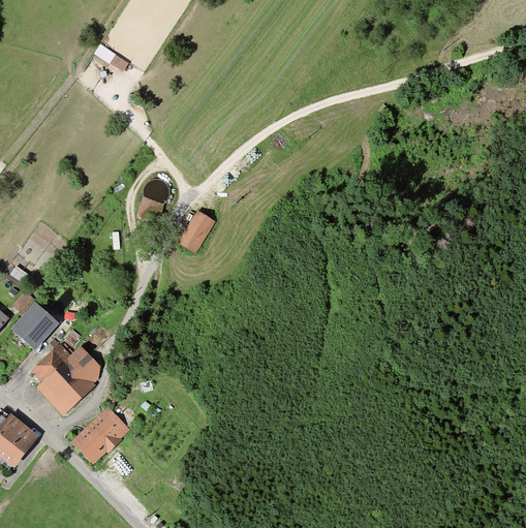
[(183,243),(196,251),(214,222),(200,214),(183,243)]
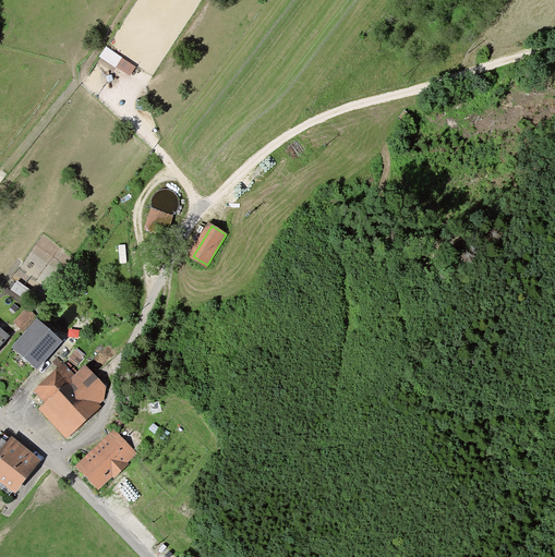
[(17,323),(26,330),(38,317),(31,310),(17,323)]
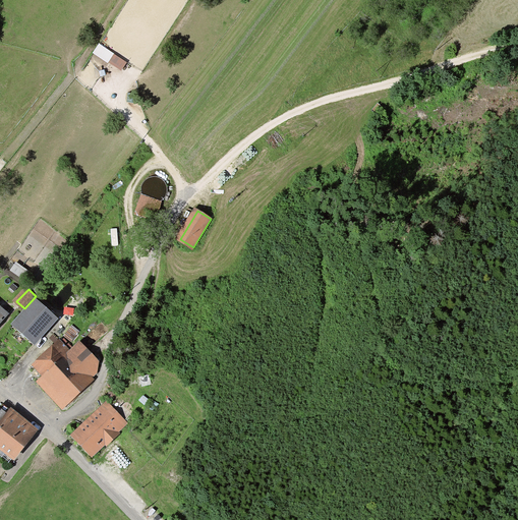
[(36,344),(49,328),(58,318),(38,300),(15,326),(36,344)]
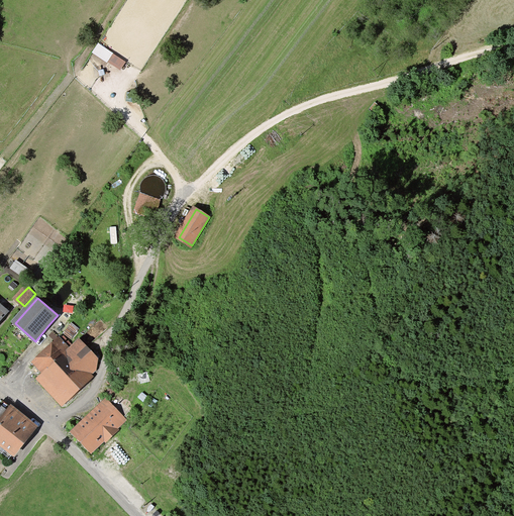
[(0,322),(9,313),(0,305),(0,322)]
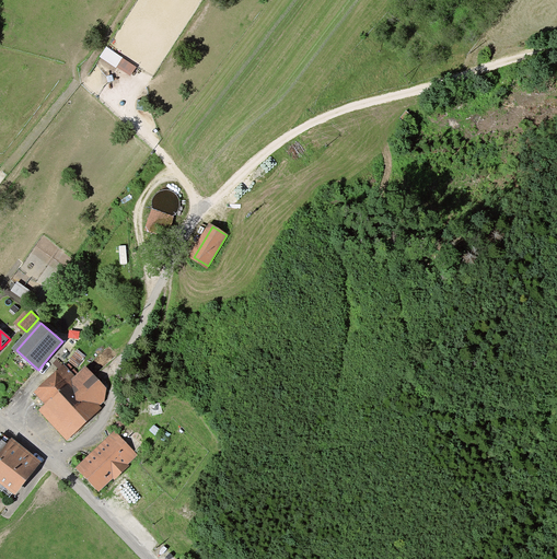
[(39,394),(48,404),(77,377),(65,365),(56,374),(58,376),(39,394)]
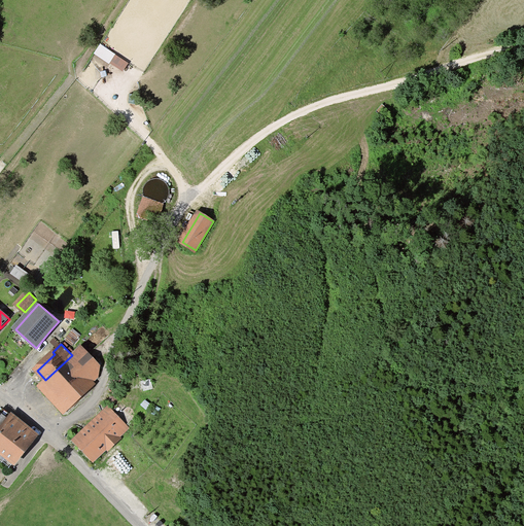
[(101,367),(89,355),(81,347),(72,355),(45,380),(71,408),(94,387),(93,386),(94,384),(93,383),(100,377),(101,367)]
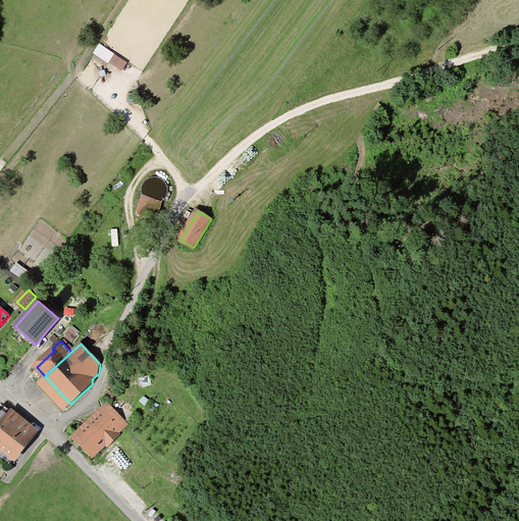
[(120,373),(121,374),(122,375),(124,375),(126,373),(127,372),(127,371),(127,369),(126,368),(125,367),(123,367),(121,367),(120,368),(119,370),(119,371),(120,373)]
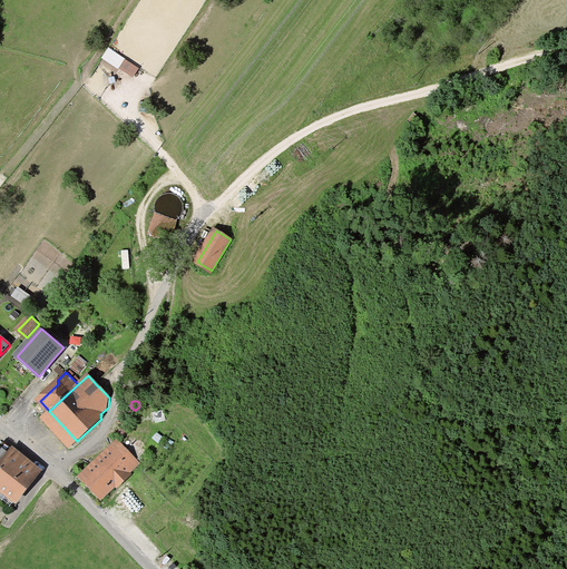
[(125,427),(126,428),(127,428),(128,428),(130,428),(132,427),(133,424),(133,423),(132,421),(130,420),(129,419),(127,419),(126,420),(124,421),(124,423),(124,424),(125,427)]
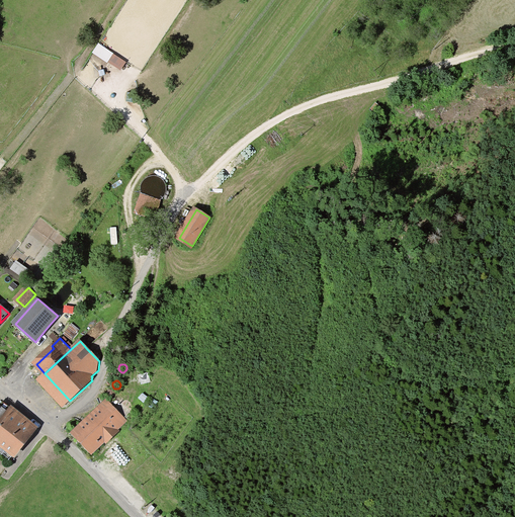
[(109,395),(110,396),(110,397),(112,398),(114,398),(115,397),(116,396),(117,394),(117,393),(116,391),(115,390),(113,390),(112,390),(110,390),(109,391),(109,393),(109,395)]
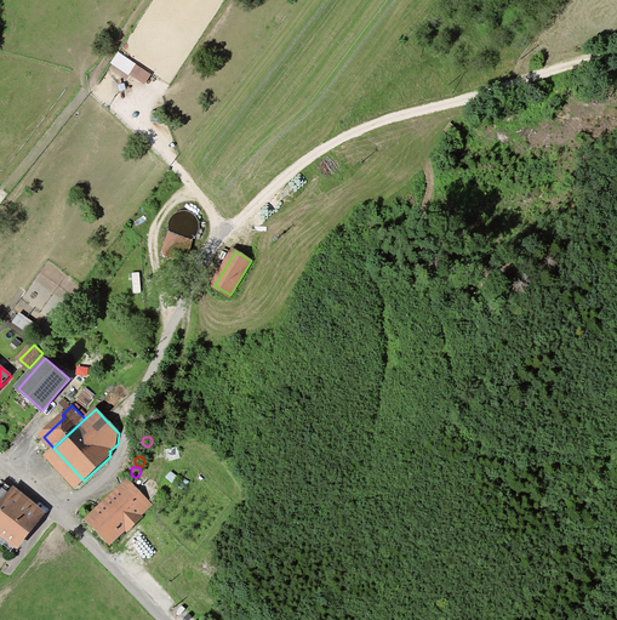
[(0,500),(10,485),(5,482),(0,487),(0,500)]
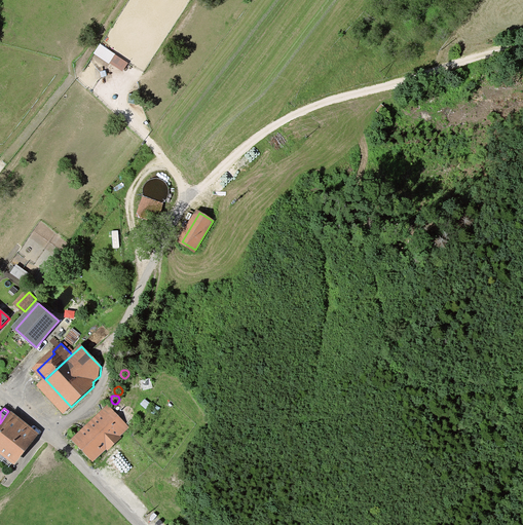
[(120,433),(123,436),(127,432),(124,428),(127,425),(111,409),(77,441),(92,458),(120,433)]
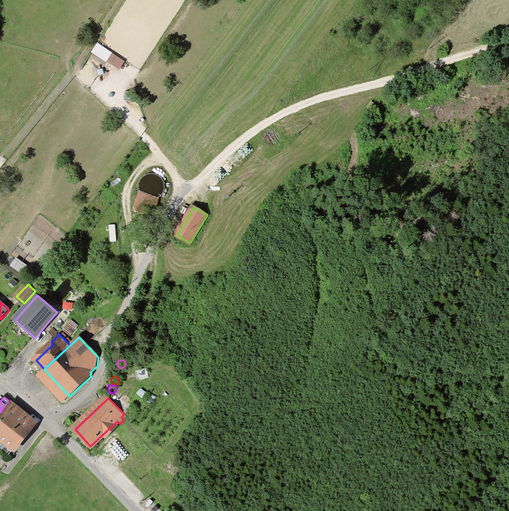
[(13,404),(8,400),(0,412),(0,437),(15,449),(33,427),(9,409),(13,404)]
